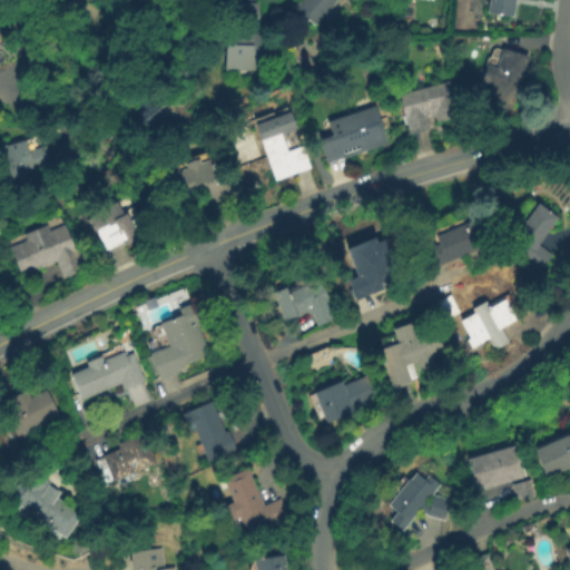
[(335,0),(334,1),(336,2),(314,26),(294,8),(301,0),(335,0)]
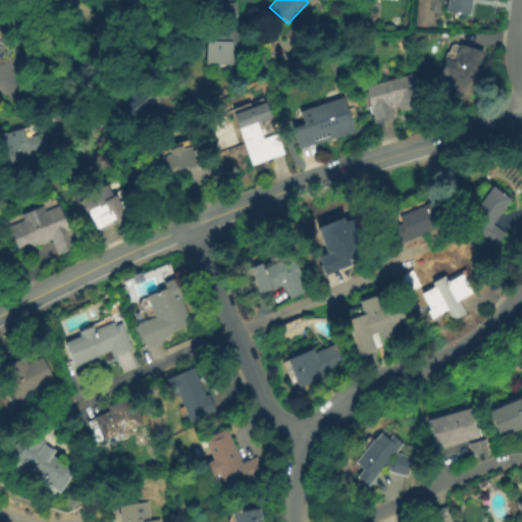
[(472,0),(470,15),(447,12),(448,0),(472,0)]
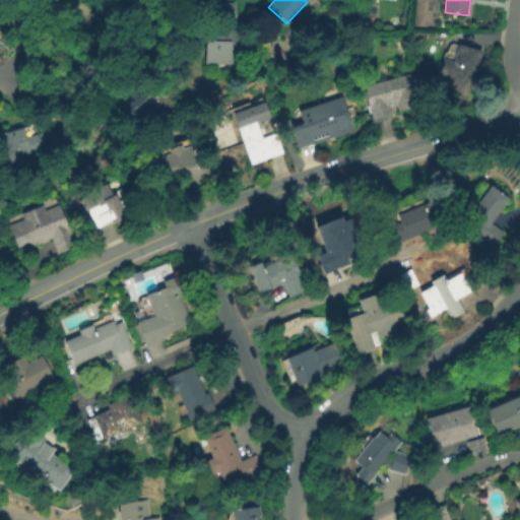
[(219,3),(238,3),(238,29),(241,30),(240,65),(206,64),(207,29),(219,30),(219,3)]
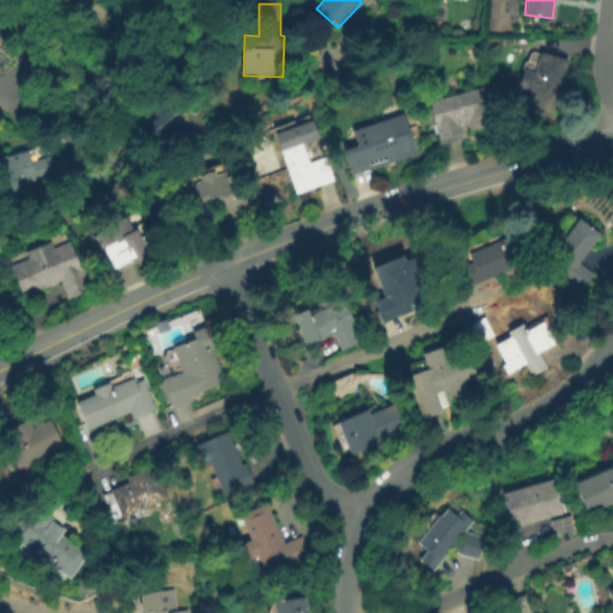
[(569,61),(548,121),(522,113),(528,92),(517,89),(522,71),(525,62),(528,61),(530,54),(534,53),(540,54),(540,53),(569,61)]
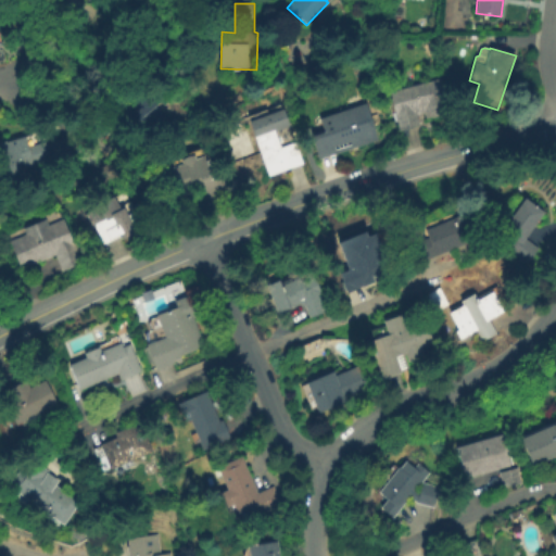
[(420,126),(400,131),(389,92),(440,79),(449,114),(426,119),(425,114),(418,115),(420,126)]
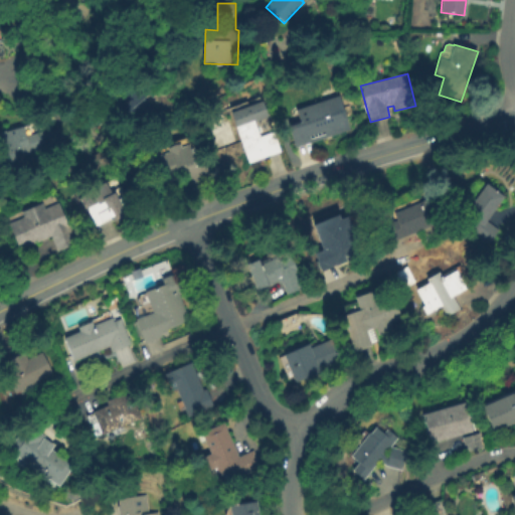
[(151,94),(146,99),(152,106),(140,117),(146,124),(132,136),(124,127),(128,124),(124,119),(122,121),(118,117),(109,125),(99,115),(115,101),(118,105),(142,83),(151,94)]
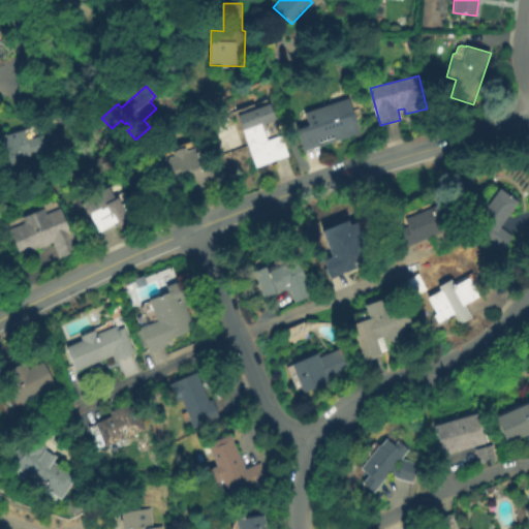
[(296,131),(318,124),(314,111),(347,99),(359,134),(303,153),(296,131)]
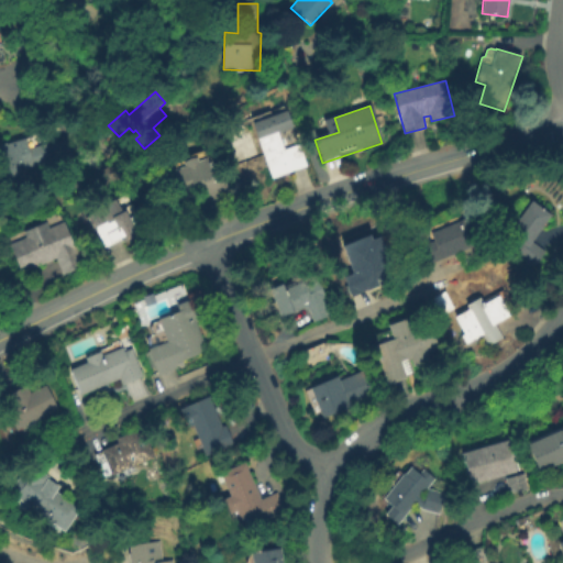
[(299,145),(307,166),(273,179),(253,123),(287,111),(294,129),(278,134),(285,151),(299,145)]
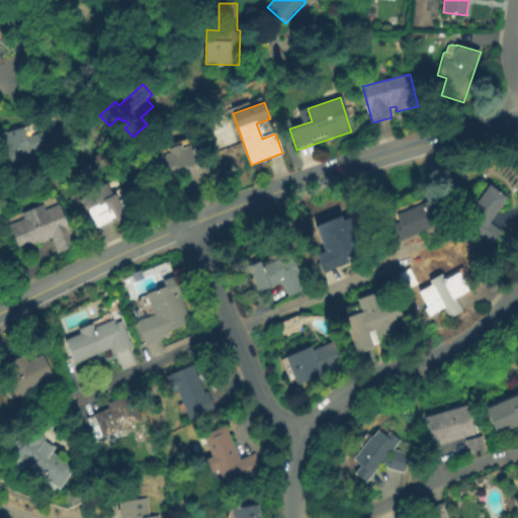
[(0,135),(24,127),(27,138),(42,133),(48,150),(23,157),(24,160),(17,162),(19,169),(1,174),(0,170),(0,135)]
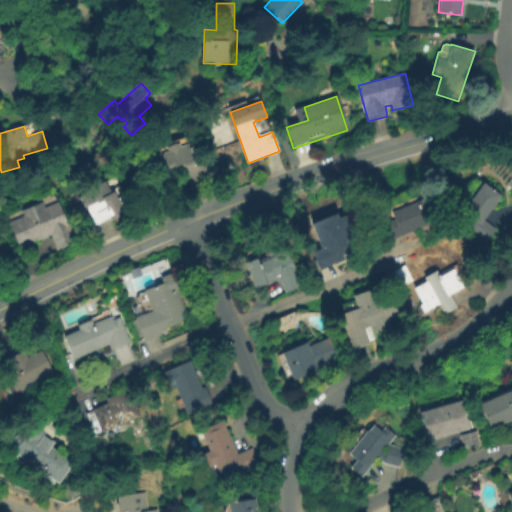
[(204,161),(210,177),(191,184),(186,169),(179,171),(181,176),(168,181),(159,155),(168,151),(167,148),(179,143),(180,146),(188,143),(190,148),(191,148),(197,164),(204,161)]
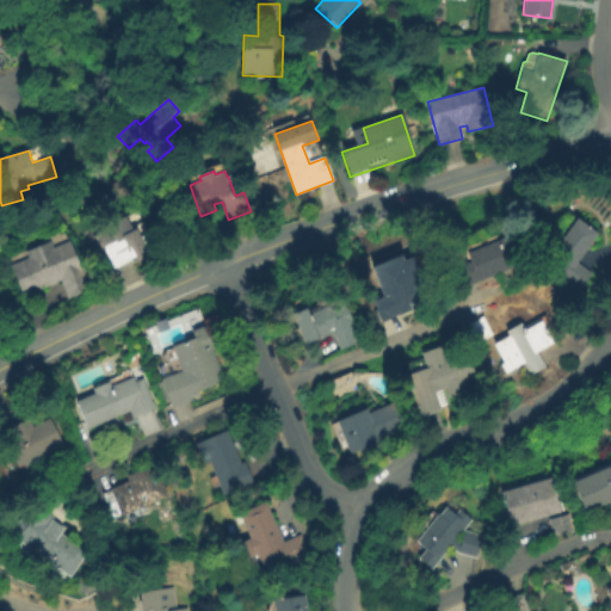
[(571,217),(596,235),(576,261),(592,272),(580,290),(544,266),(548,260),(545,258),(551,248),(550,248),(571,217)]
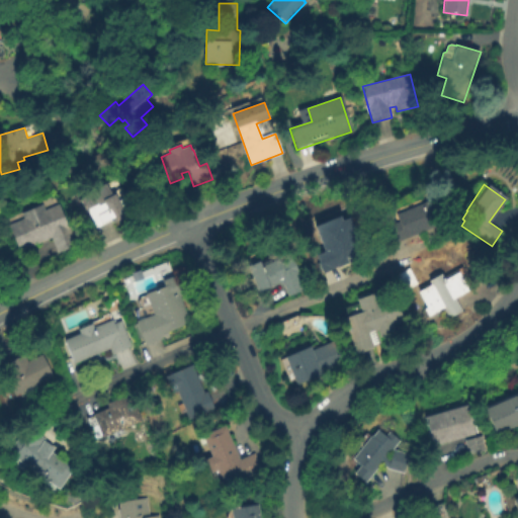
[(396,214),(439,197),(449,222),(391,245),(383,228),(399,222),(396,214)]
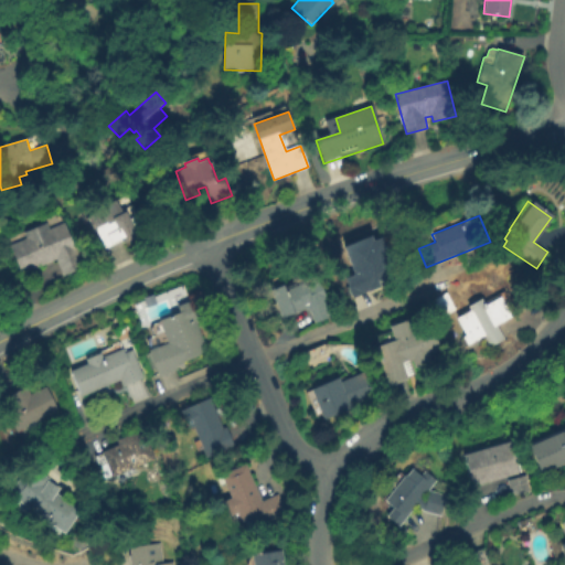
[(10,246),(27,238),(24,233),(48,223),(50,230),(66,222),(85,268),(63,278),(56,260),(23,275),(10,246)]
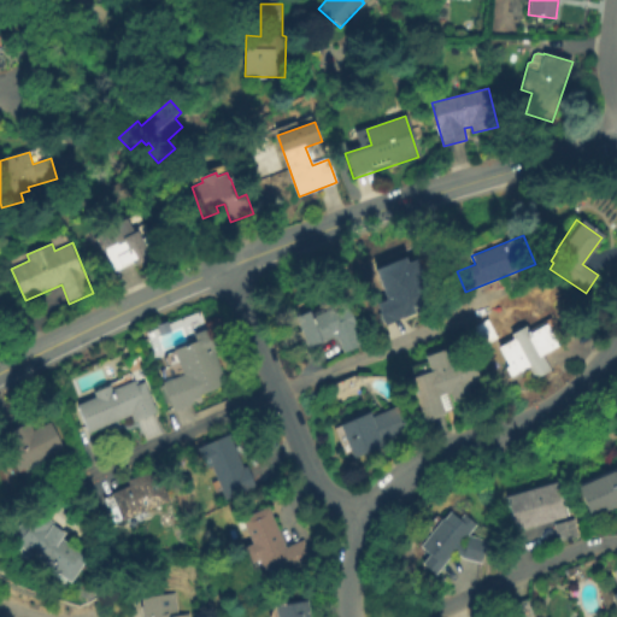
[(375,271),(404,259),(406,264),(415,260),(433,303),(418,309),(419,310),(413,312),(415,313),(386,325),(377,306),(388,301),(375,271)]
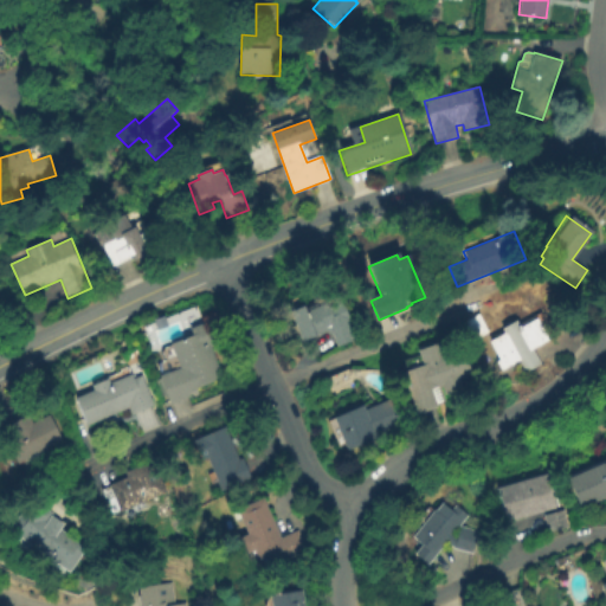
[(337,347),(331,333),(329,334),(329,333),(303,342),(291,311),(304,307),(307,311),(327,303),(329,308),(343,302),(358,340),(337,347)]
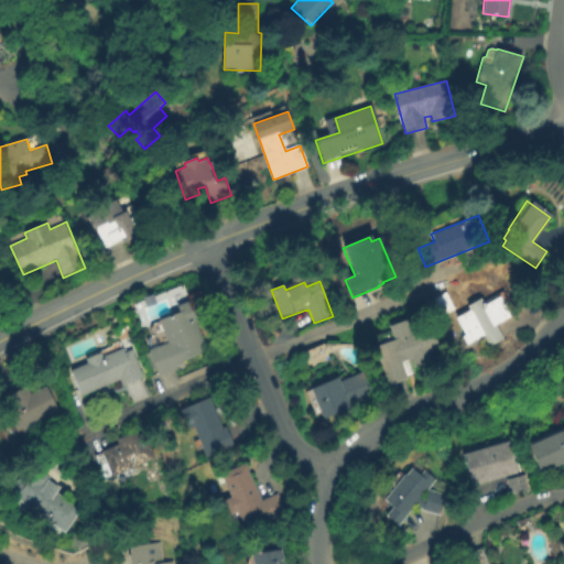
[(467,306),(481,299),(483,301),(502,290),(512,308),(508,311),(511,316),(496,325),(503,338),(488,347),(483,336),(467,345),(463,336),(465,335),(456,318),(469,310),(467,306)]
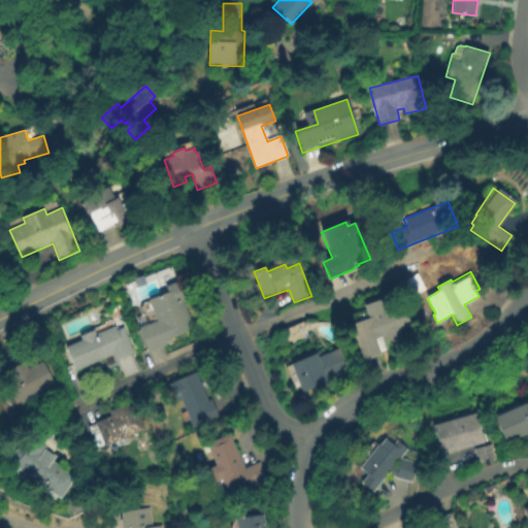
[(411,298),(403,283),(418,274),(426,290),(411,298)]
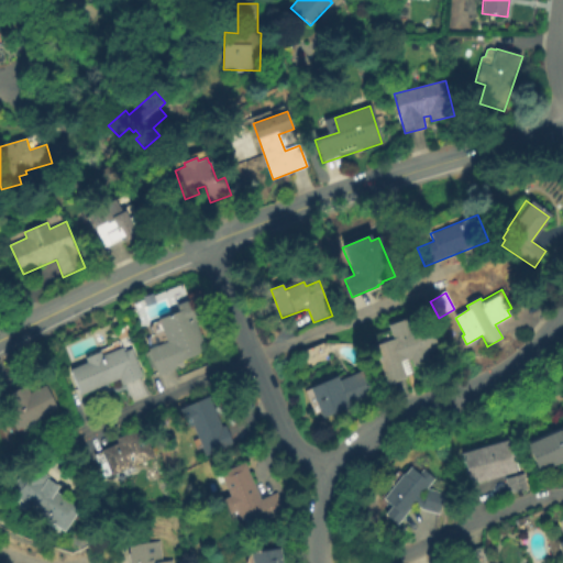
[(190,299),(199,321),(196,322),(207,351),(183,361),(184,362),(176,365),(177,367),(158,375),(154,365),(150,367),(144,353),(148,351),(147,349),(166,341),(157,319),(178,311),(176,305),(190,299)]
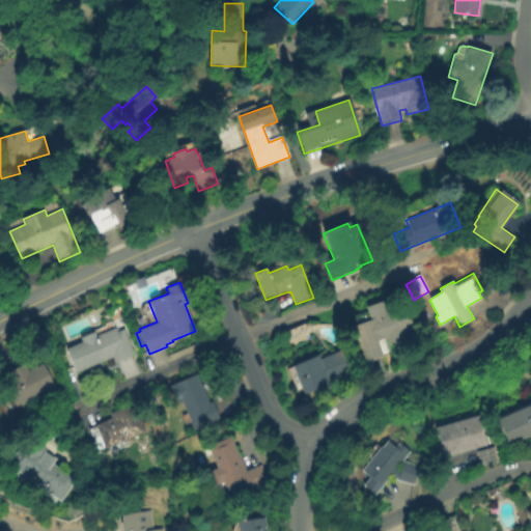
[(363,363),(350,326),(368,318),(363,306),(381,300),(386,313),(399,309),(412,341),(391,348),(386,336),(375,340),(382,356),(363,363)]
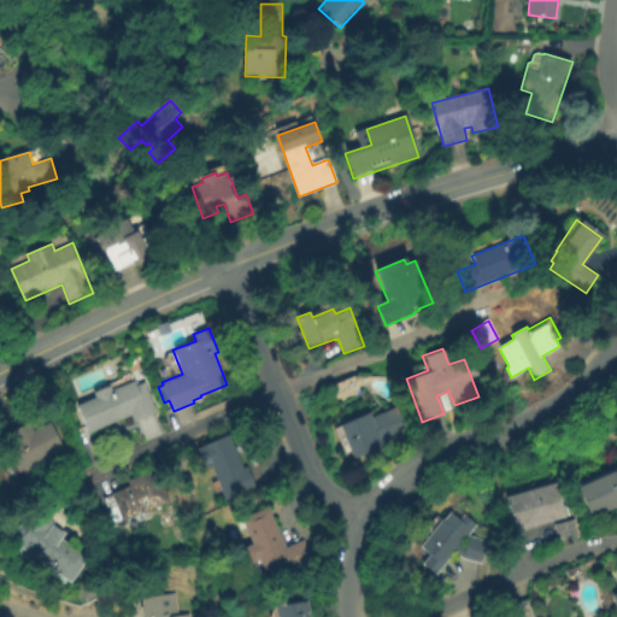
[(77,409),(75,405),(95,397),(93,392),(111,385),(112,389),(135,380),(137,385),(145,382),(158,412),(135,423),(131,415),(88,434),(77,409)]
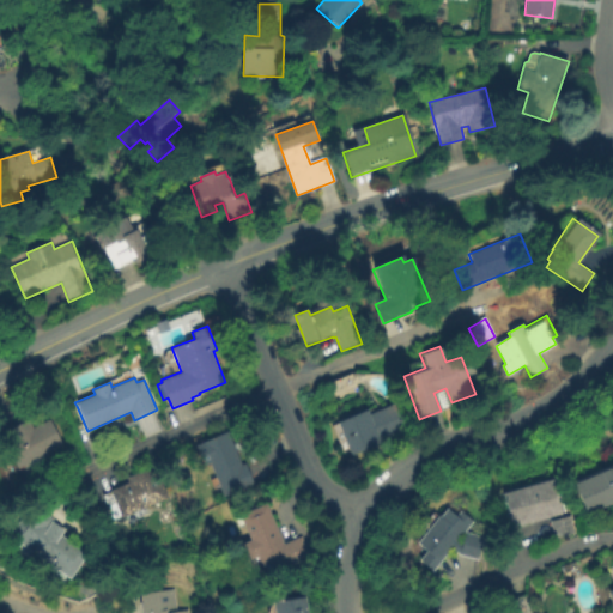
[(392,405),(398,402),(408,429),(380,441),(381,444),(351,457),(337,423),(366,410),(369,414),(392,405)]
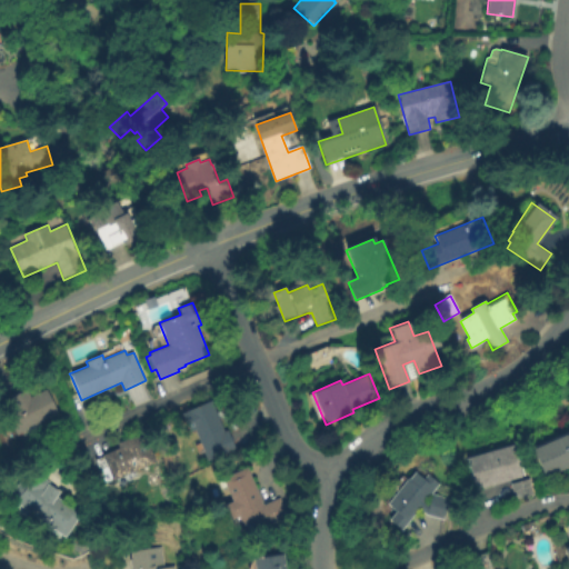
[(60,413),(16,436),(3,411),(11,408),(7,398),(26,389),(30,397),(48,389),(60,413)]
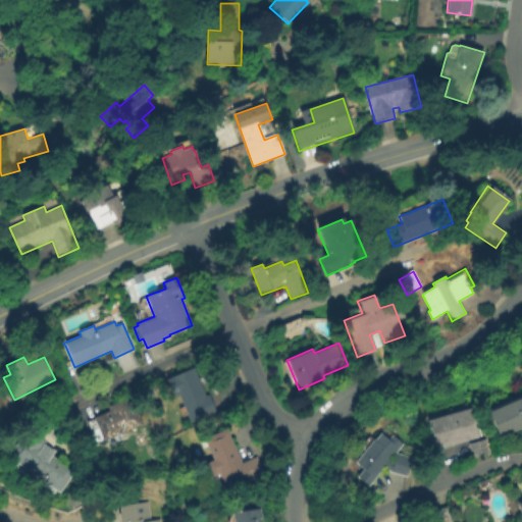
[(209,397),(212,396),(219,413),(210,416),(209,415),(190,423),(170,378),(194,368),(206,399),(209,397)]
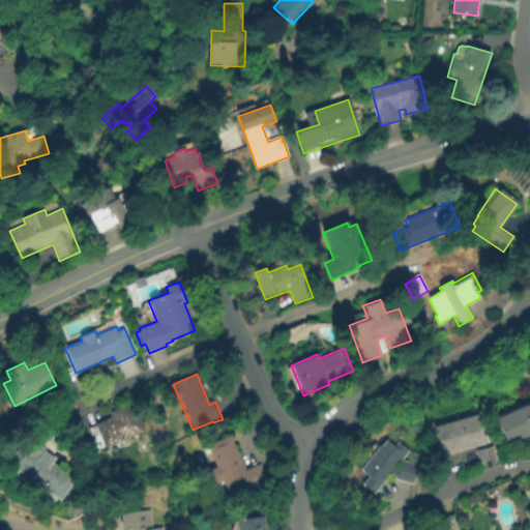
[(105,447),(95,424),(111,417),(109,413),(134,403),(146,431),(105,447)]
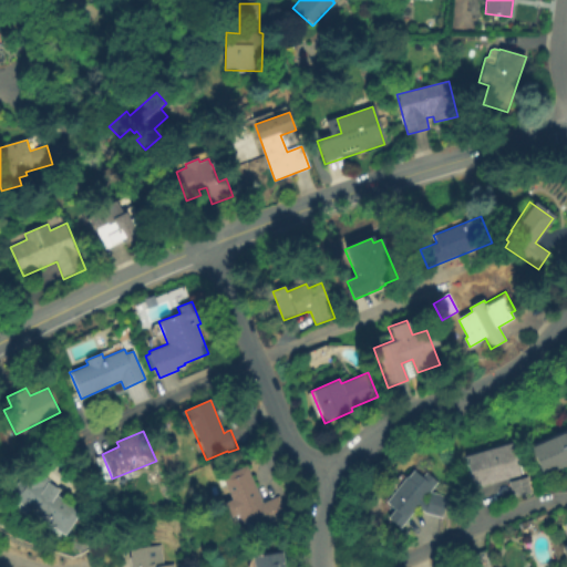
[(566,464),(542,476),(529,447),(563,433),(566,433),(566,464)]
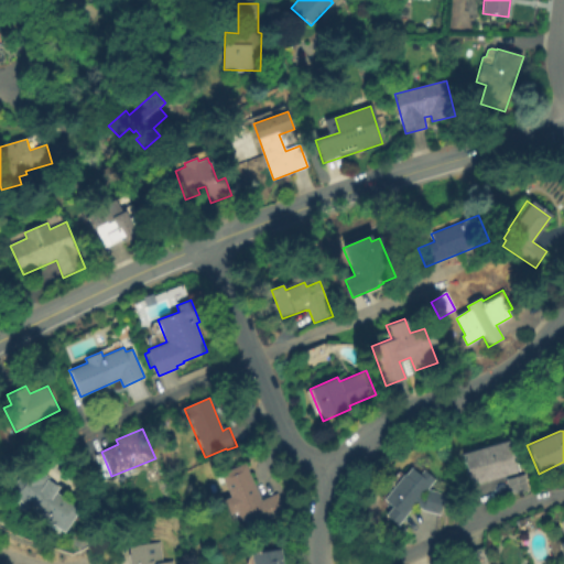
[(518,474),(470,486),(462,454),(509,442),(518,474)]
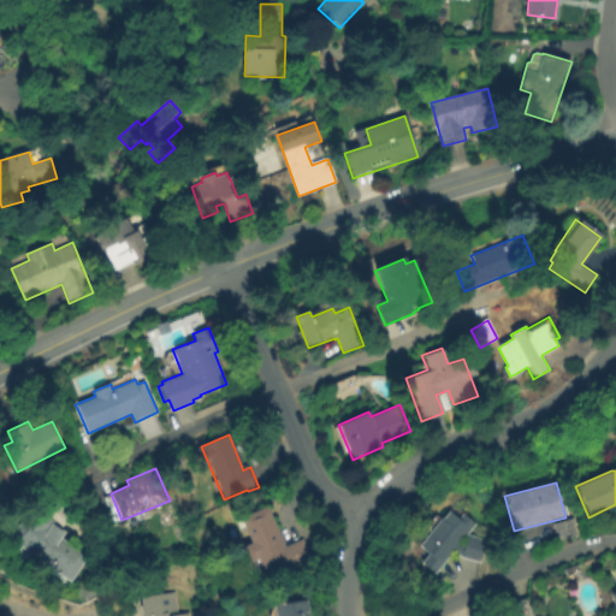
[(10,538),(33,505),(54,521),(49,528),(89,557),(71,581),(10,538)]
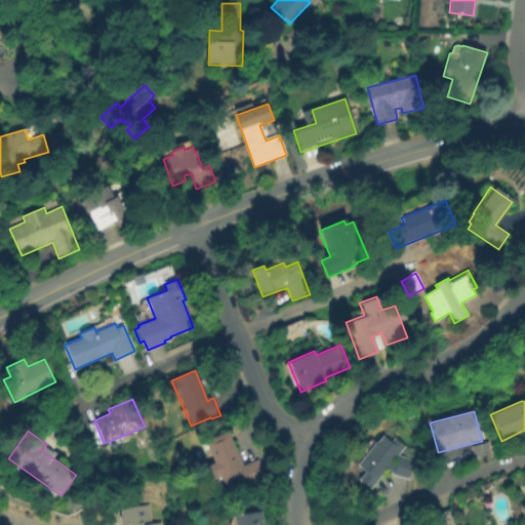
[(210,439),(228,431),(244,466),(258,459),(267,478),(228,495),(219,478),(212,481),(206,468),(214,463),(204,442),(210,439)]
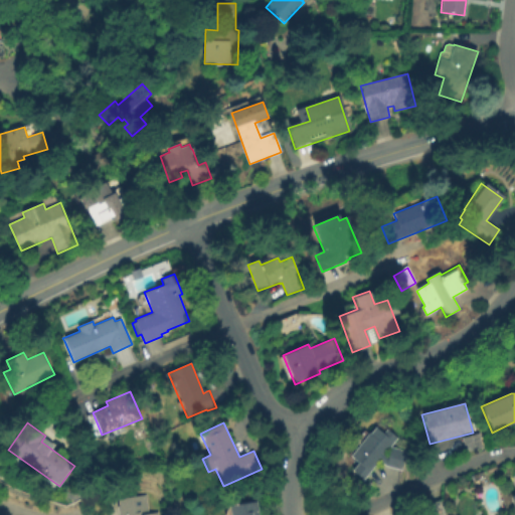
[(398,438),(385,455),(388,457),(391,448),(407,452),(401,471),(386,467),(379,461),(363,481),(351,471),(357,463),(349,457),(368,433),(370,434),(375,426),(383,433),(386,428),(398,438)]
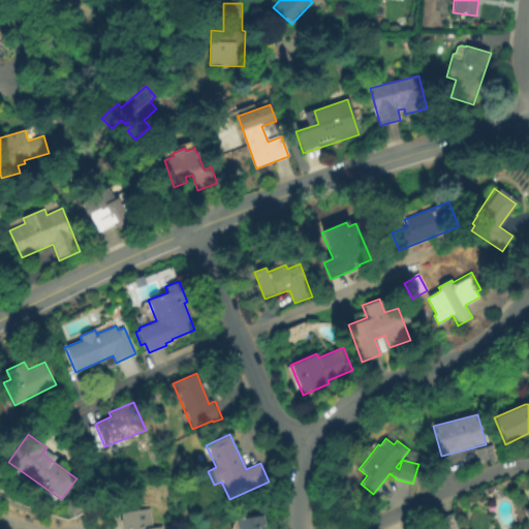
[(479,465),(474,449),(493,444),(497,460),(479,465)]
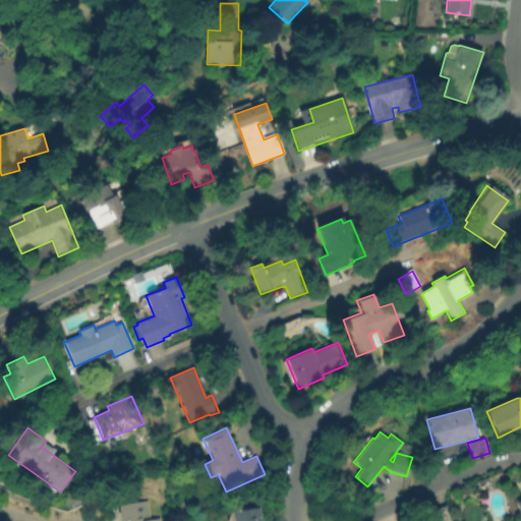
[(149,501),(152,520),(160,518),(160,520),(121,520),(121,519),(119,519),(118,512),(120,512),(119,505),(149,501)]
